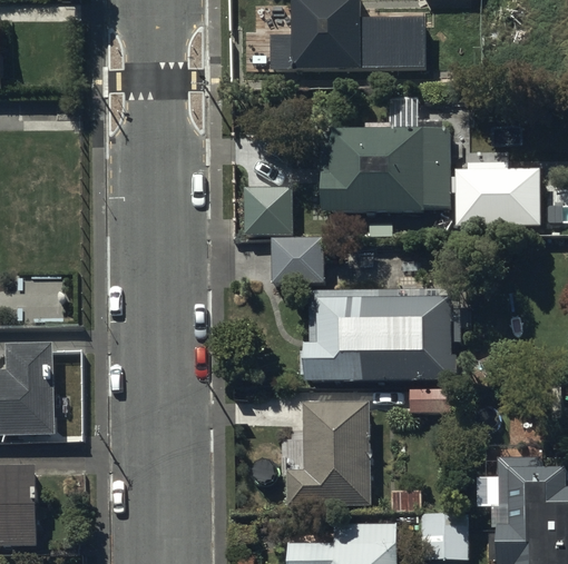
[(271,17),(271,69),(426,68),(426,17),(397,17),(397,9),(361,9),(361,0),(290,0),(291,33),(284,33),(284,17),(271,17)]
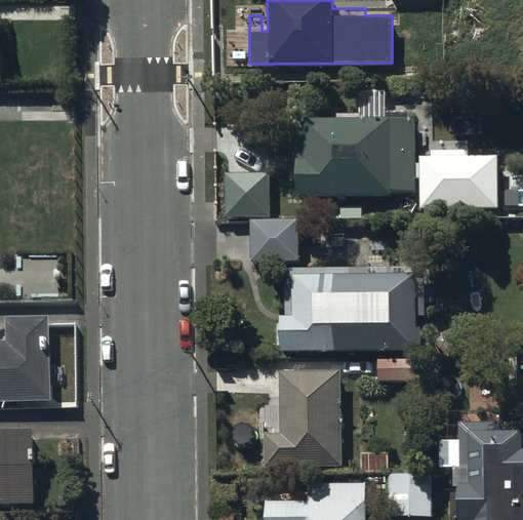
[(414,189),(413,118),(385,119),(386,89),(359,89),(360,118),(305,118),(305,125),(295,126),(295,196),(391,194),(391,190),(414,189)]
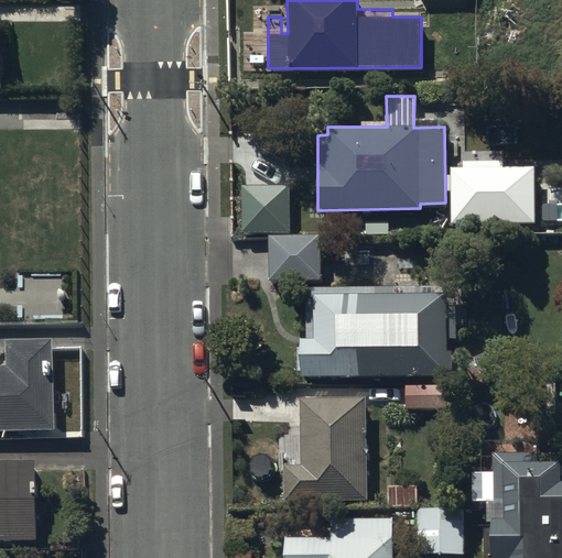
[(461,161),(449,161),(450,218),(533,217),(532,161),(498,162),(498,155),(461,155),(461,161)]
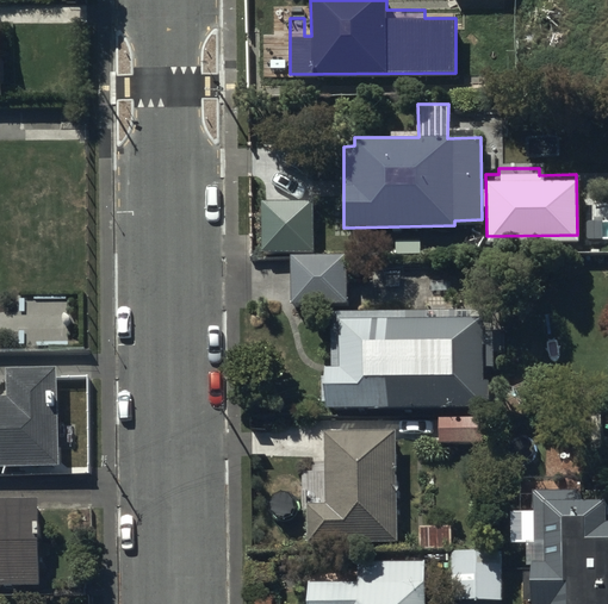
[(346,300),(346,253),(290,253),(290,302),(346,300)]
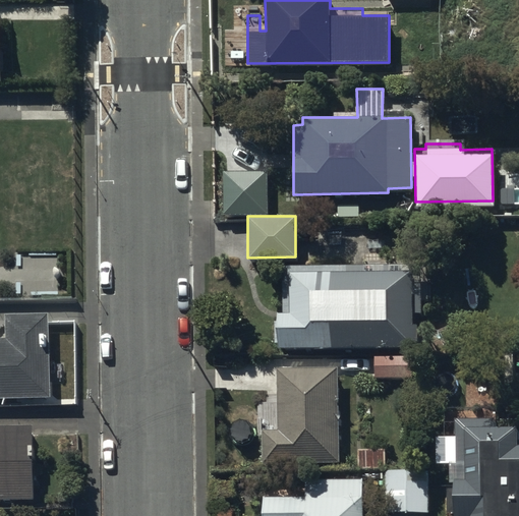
[(363,264),(282,265),(282,313),(278,313),(278,349),(417,346),(416,325),(413,325),(412,312),(420,311),(419,272),(395,272),(394,256),(384,256),(384,249),(362,249),(363,264)]
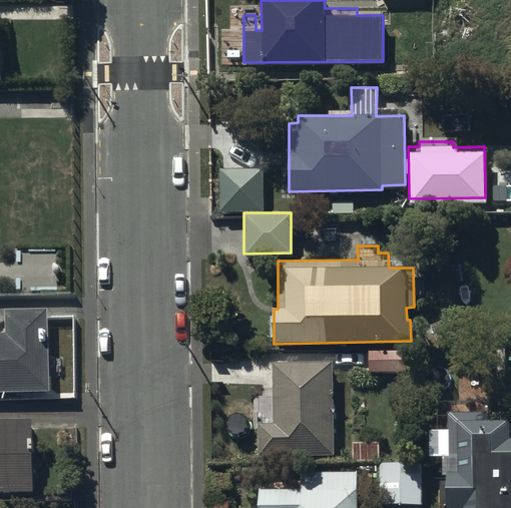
[(0,398),(55,397),(54,307),(2,308),(2,332),(0,332),(0,398)]
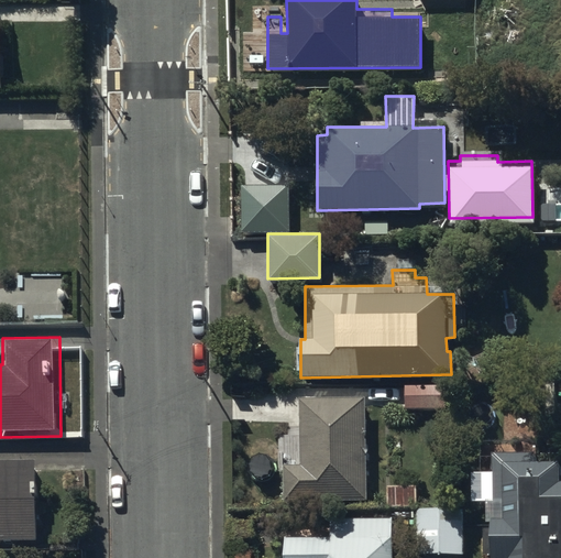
[(437,382),(404,382),(405,407),(437,407),(437,382)]
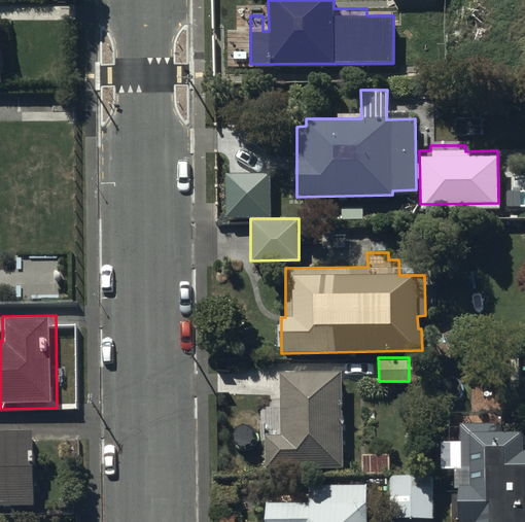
[(342,467),(341,371),(281,372),(281,433),(265,433),(265,467),(342,467)]
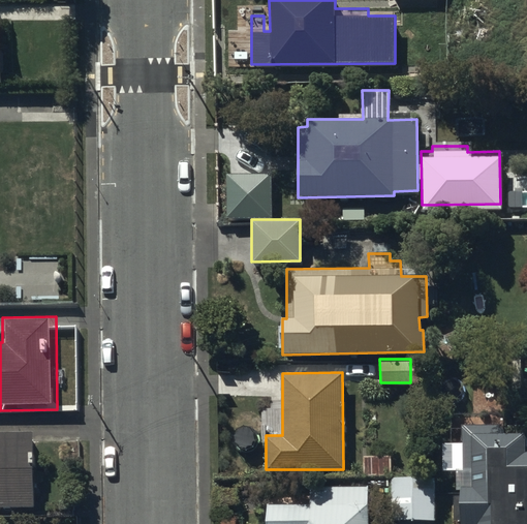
[(526,523),(526,445),(525,445),(525,434),(502,435),(502,424),(461,424),(462,470),(472,470),(472,488),(461,488),(461,523),(526,523)]
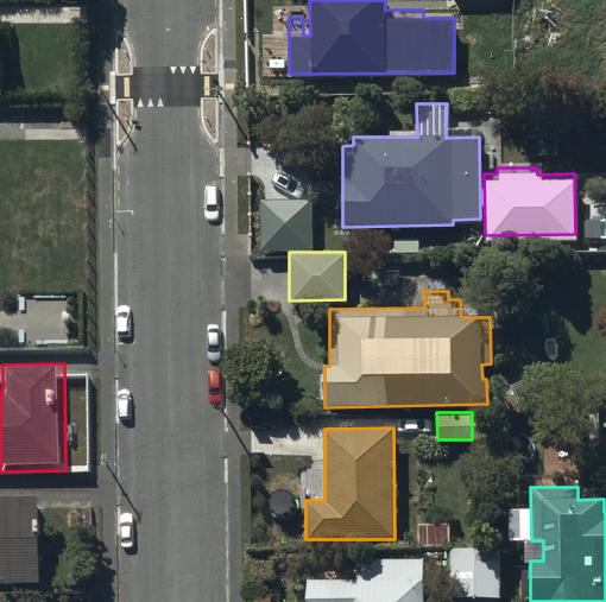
[(39,524),(39,499),(0,499),(0,584),(39,585),(39,537),(43,537),(43,524),(39,524)]
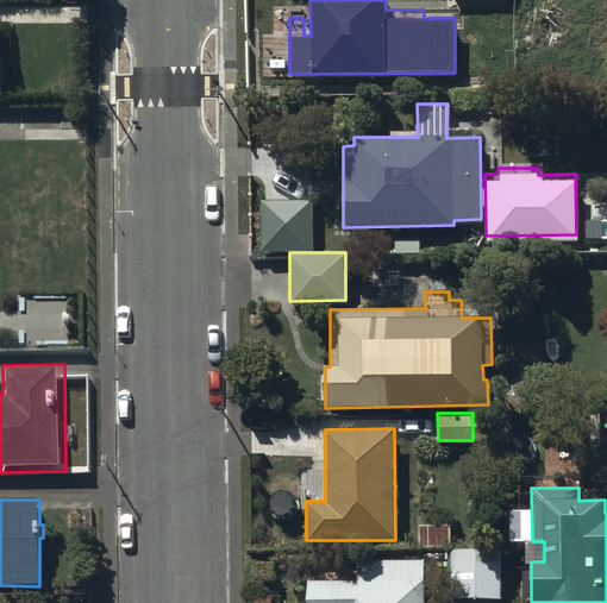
[(450,523),(418,523),(418,544),(450,544),(450,523)]
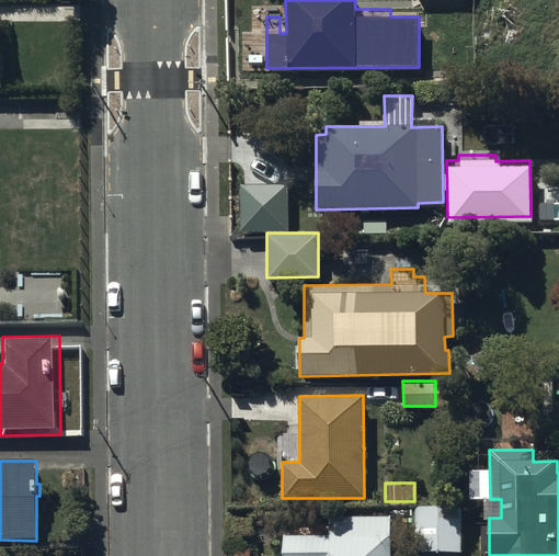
[(459,549),(459,506),(414,505),(415,549),(459,549)]
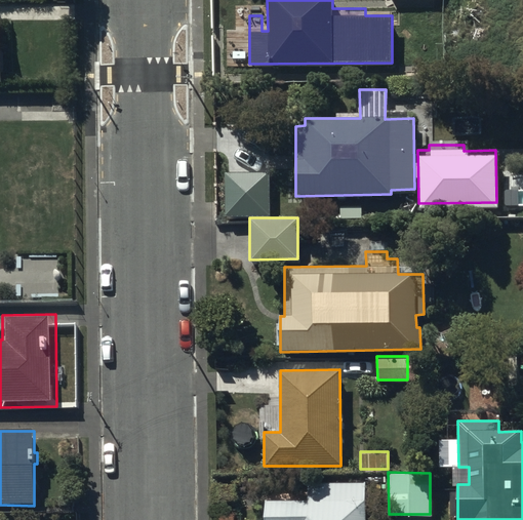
[(364,519),(365,482),(265,483),(265,519),(364,519)]
